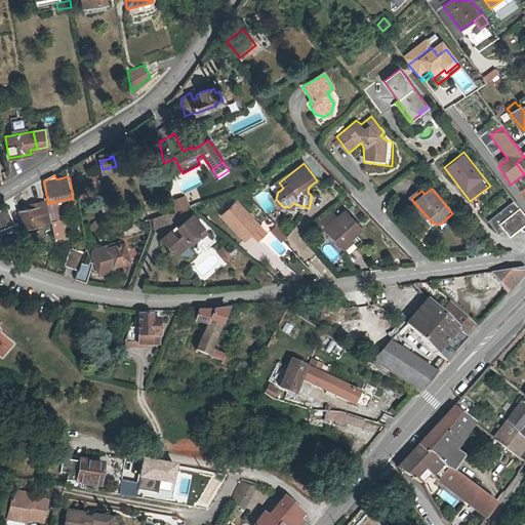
[(186,194),(171,199),(175,211),(190,206),(186,194)]
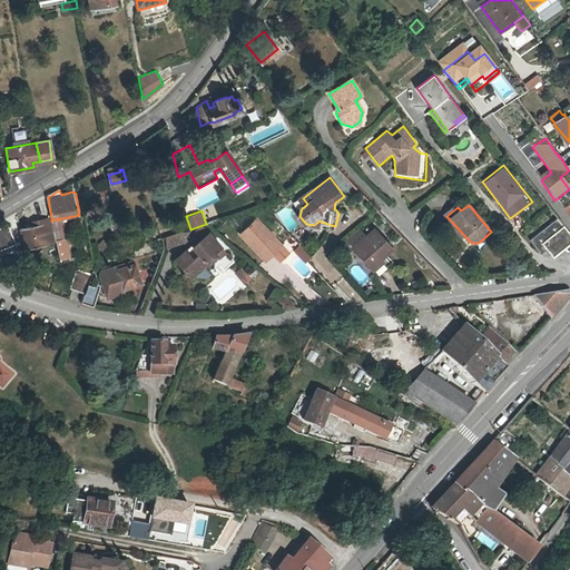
[(470,243),(471,243),(446,216),(444,217),(455,232),(458,229),(470,243)]
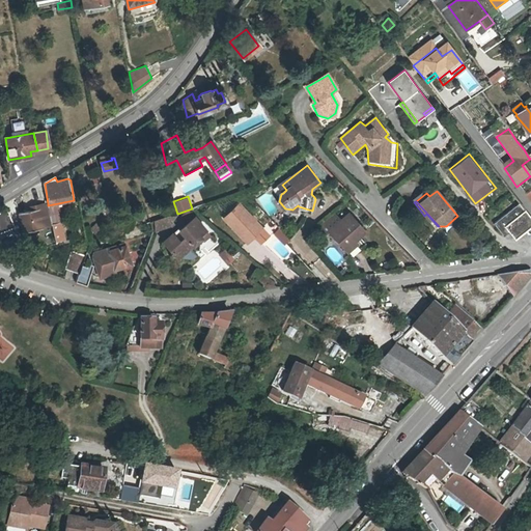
[(38,208),(42,224),(51,222),(48,205),(48,203),(31,206),(32,211),(38,208)]
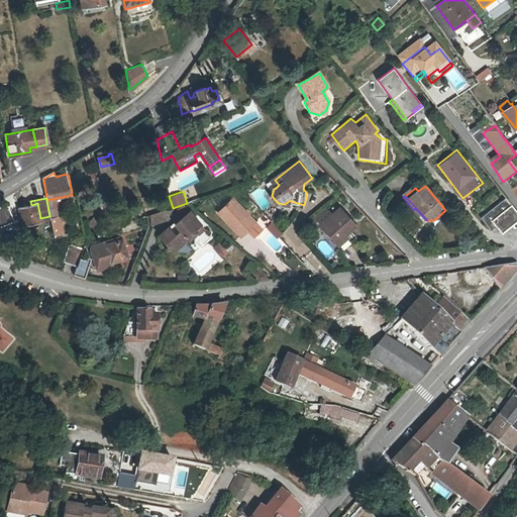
[(248,229),(255,222),(233,198),(217,212),(240,236),(248,229)]
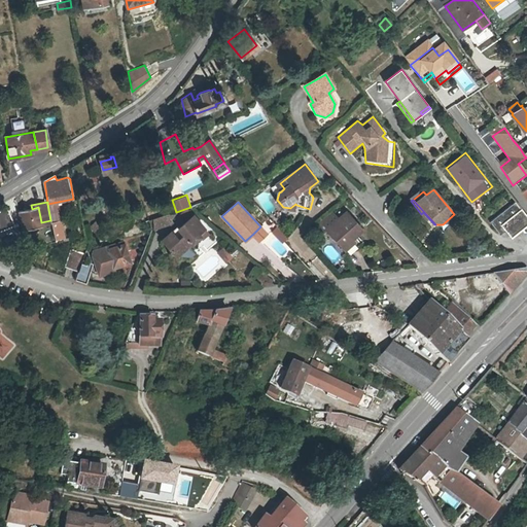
[(41,222),(38,207),(32,209),(20,211),(24,231),(42,226),(41,222)]
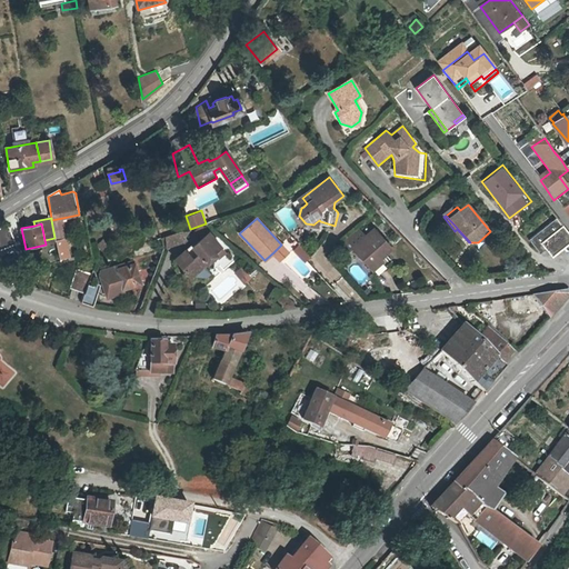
[(0,247),(15,241),(8,225),(0,227),(0,247)]
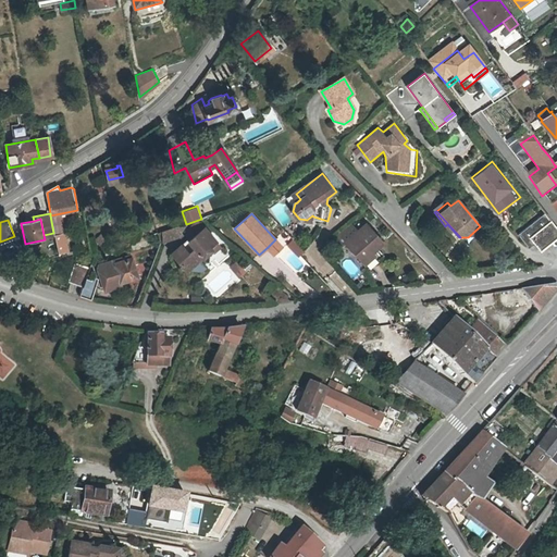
[(529,236),(540,250),(556,237),(556,227),(551,220),(529,236)]
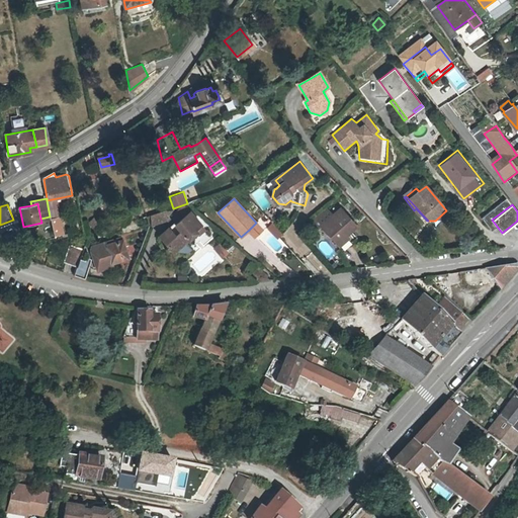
[(172,208),(165,211),(168,220),(183,214),(180,206),(172,208)]
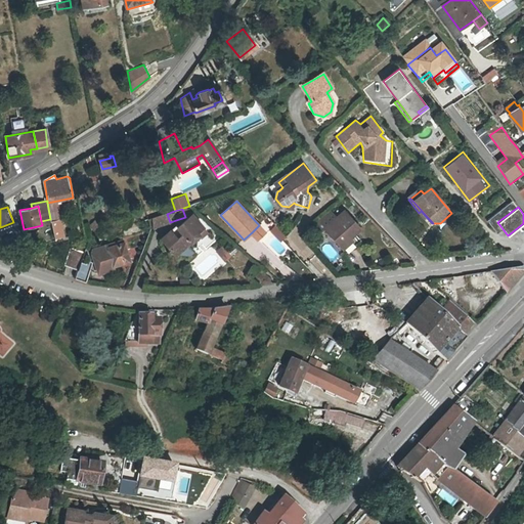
[(330,220),(332,222),(324,228),(342,248),(350,242),(354,246),(360,239),(355,233),(360,228),(344,211),(335,220),(333,217),(330,220)]
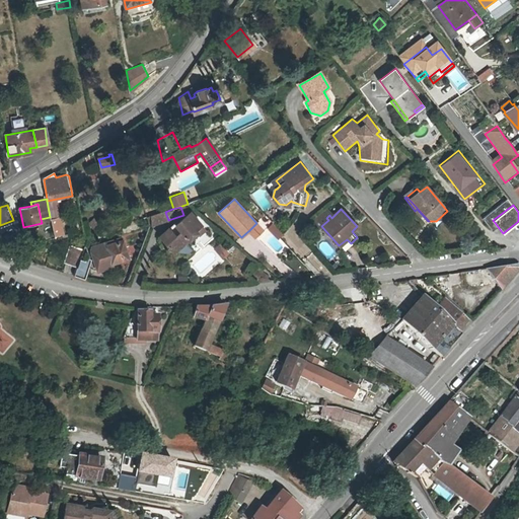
[(447,211),(436,221),(442,221),(446,218),(447,211)]
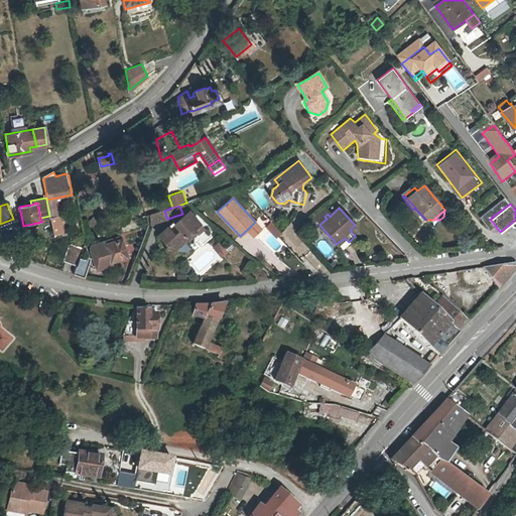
[(153,224),(167,219),(164,211),(151,215),(153,224)]
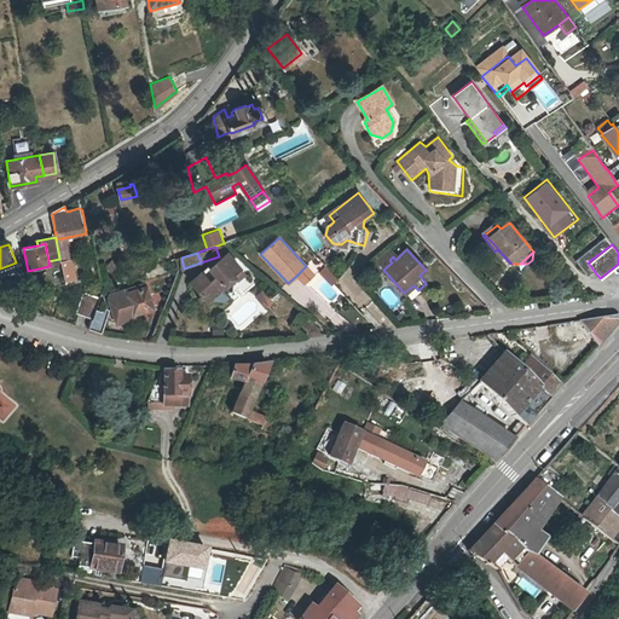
[(226,253),(220,259),(224,262),(231,256),(226,253)]
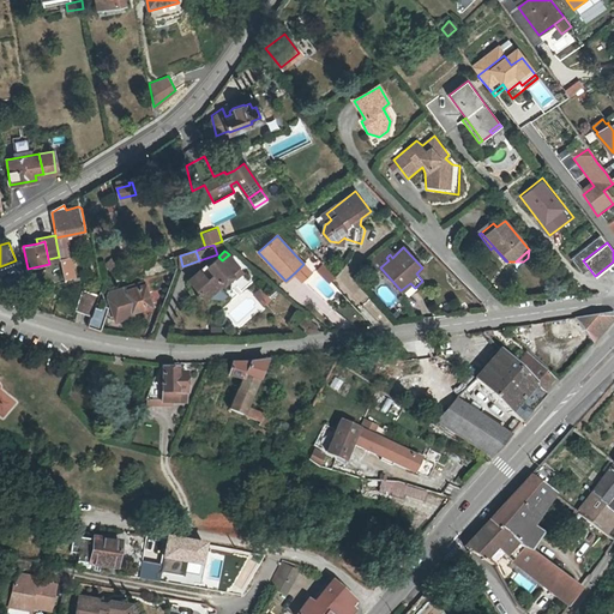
[(222,260),(218,257),(208,266),(205,265),(188,280),(204,298),(221,283),(223,284),(234,275),(232,271),(238,265),(229,254),(222,260)]
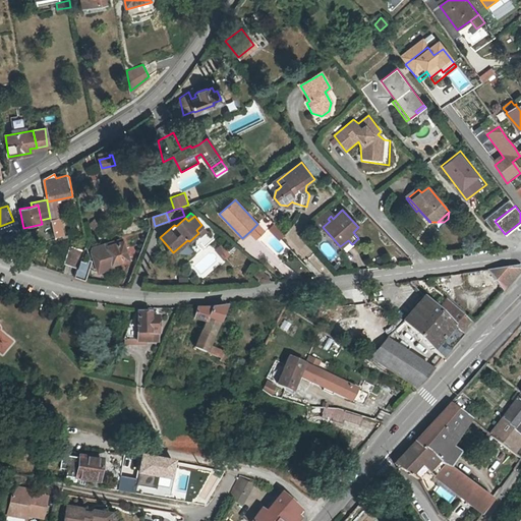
[(60,218),(51,220),(55,237),(64,235),(60,218)]
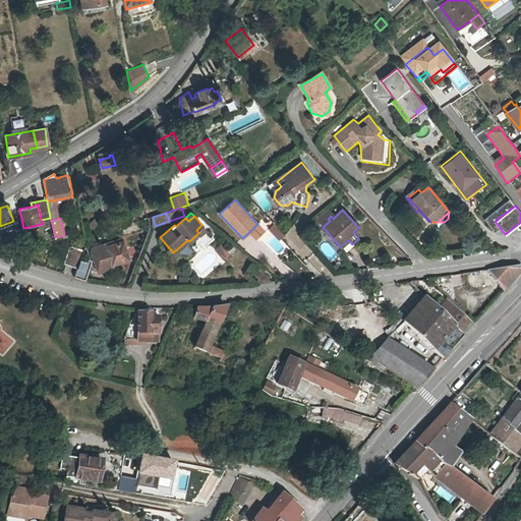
[(262,228),(257,224),(250,231),(254,235),(262,228)]
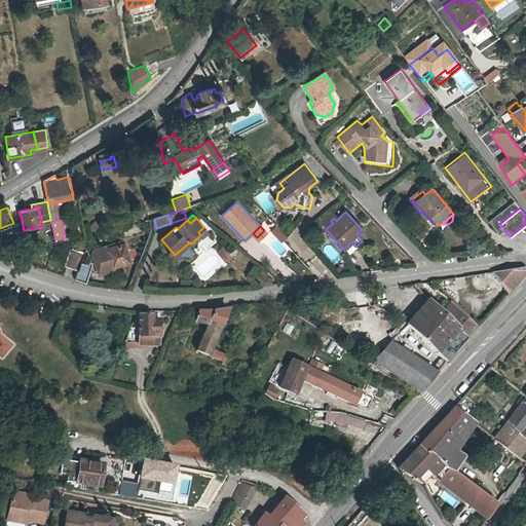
[(275,226),(271,231),(282,240),(287,235),(275,226)]
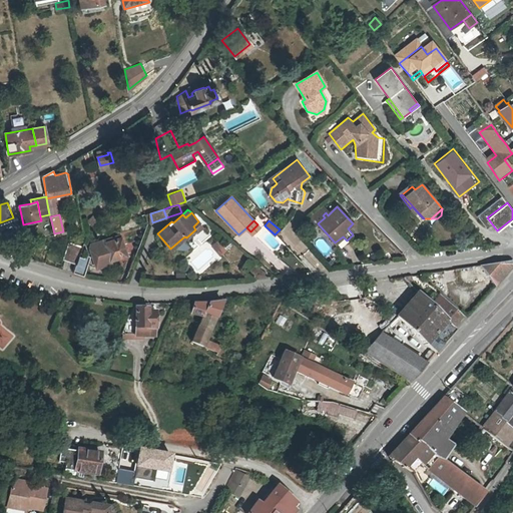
[(122,235),(93,243),(91,246),(97,268),(113,264),(112,260),(128,255),(124,238),(122,235)]
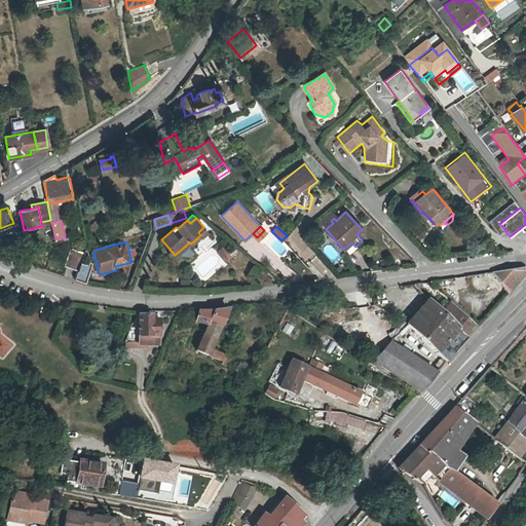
[(355,247),(351,242),(343,249),(347,254),(355,247)]
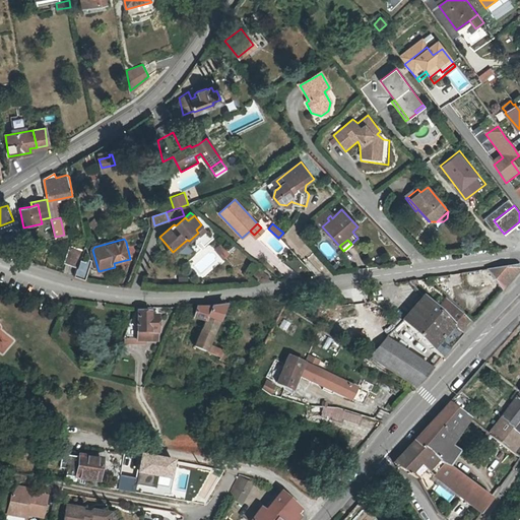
[(78,266),(80,260),(83,251),(72,247),(67,262),(78,266)]
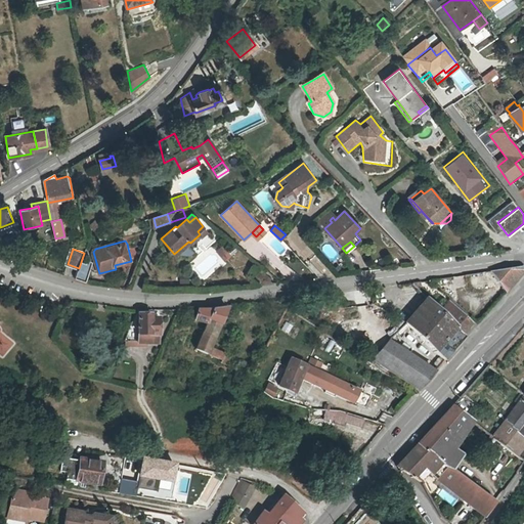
[(92,266),(81,262),(79,268),(75,278),(86,282),(92,266)]
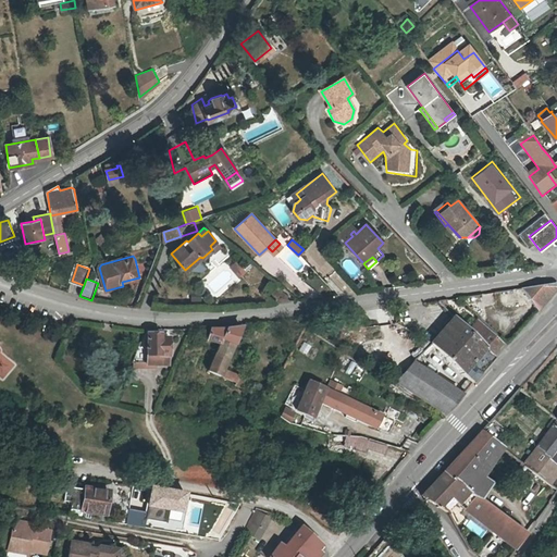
[(556,284),(555,284),(554,285),(549,285),(522,289),(537,310),(543,305),(556,288),(556,284)]
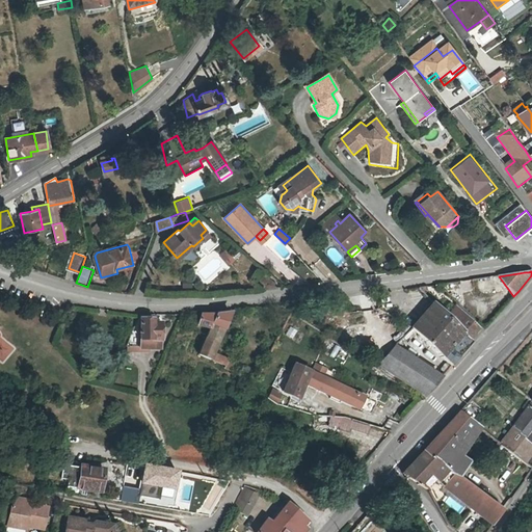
[(260,272),(256,277),(273,289),(277,284),(260,272)]
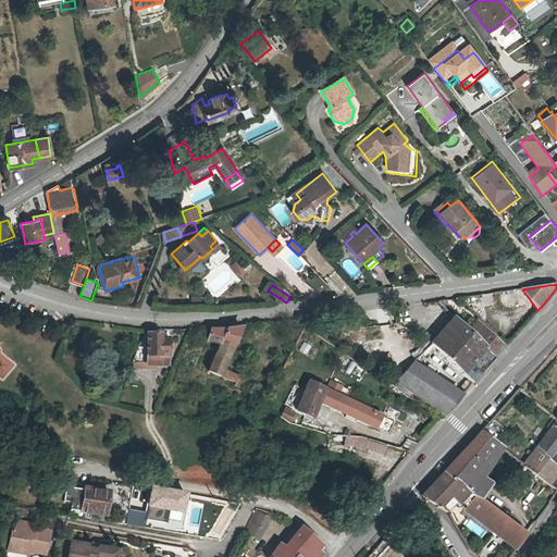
[(452,306),(445,300),(438,300),(446,309),(452,306)]
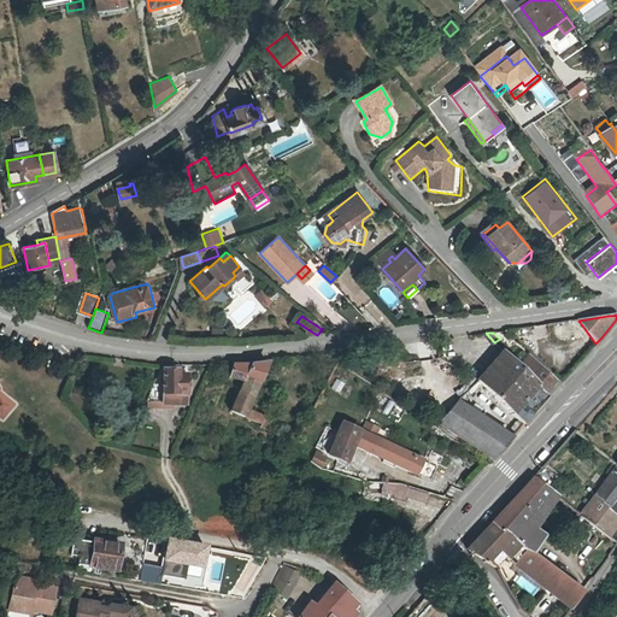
[(504,353),(517,366),(527,358),(513,345),(504,353)]
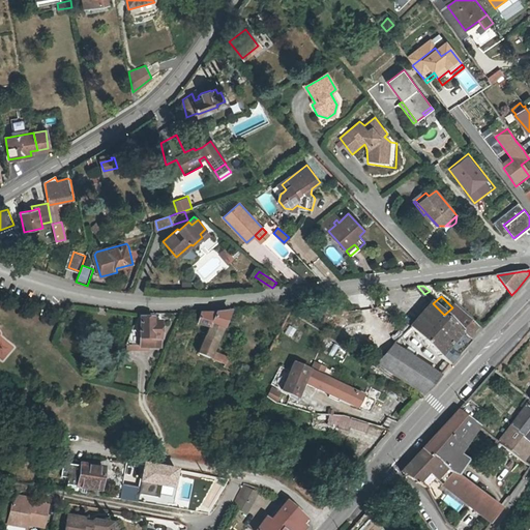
[(444,315),(433,303),(433,302),(410,326),(449,365),(467,346),(471,342),(467,337),(466,337),(444,315)]
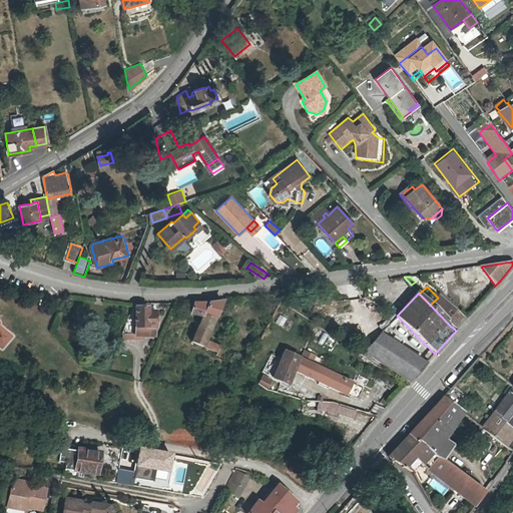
[(451,327),(452,327),(461,317),(440,296),(438,298),(430,305),(451,327)]
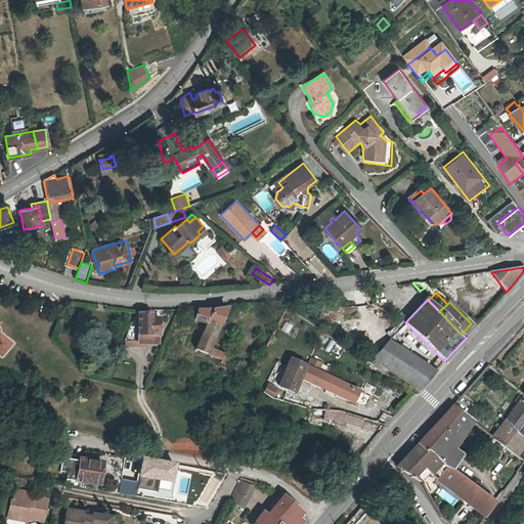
[(230,359),(226,357),(227,354),(212,347),(227,308),(212,310),(197,310),(193,319),(206,324),(195,348),(222,359),(221,361),(228,365),(230,359)]
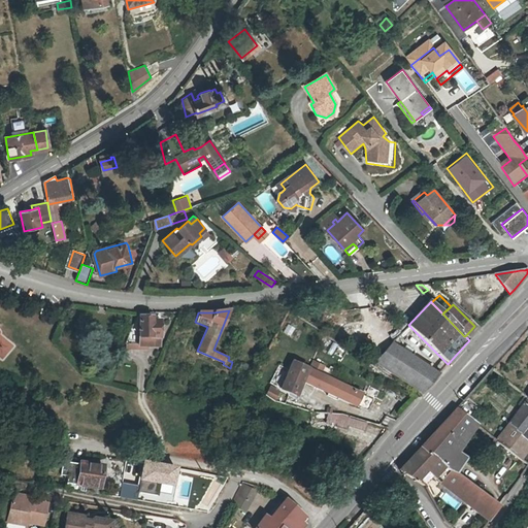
[(153,317),(140,317),(140,336),(161,336),(161,320),(153,320),(153,317)]
